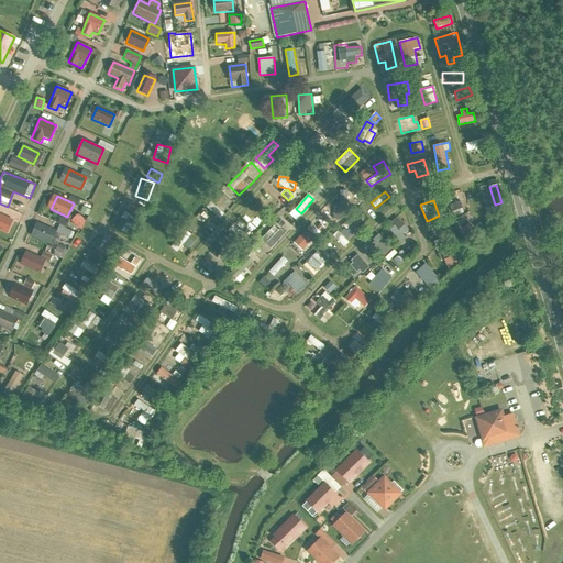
[(450,205),(454,217),(464,212),(460,201),(450,205)]
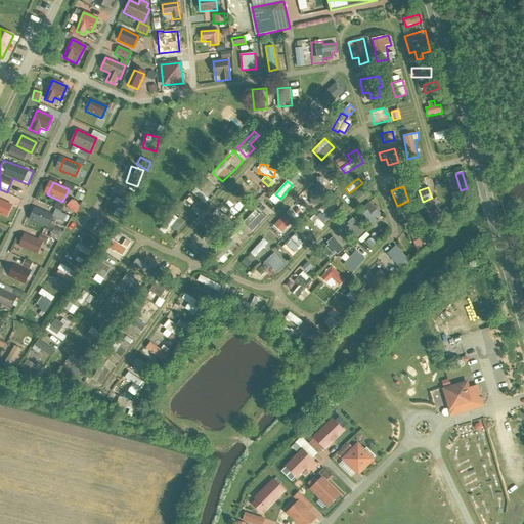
[(9,204),(0,199),(0,212),(4,215),(9,204)]
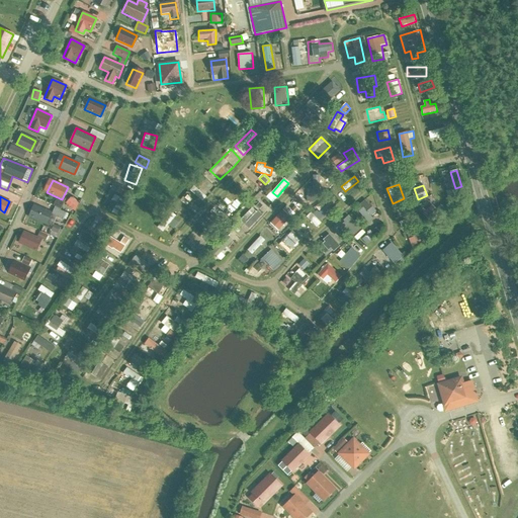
[(76,209),(79,201),(69,197),(66,205),(76,209)]
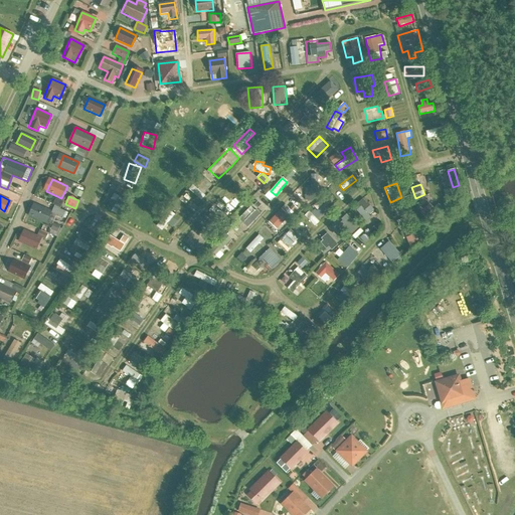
[(111,198),(107,208),(119,214),(125,200),(119,197),(117,201),(111,198)]
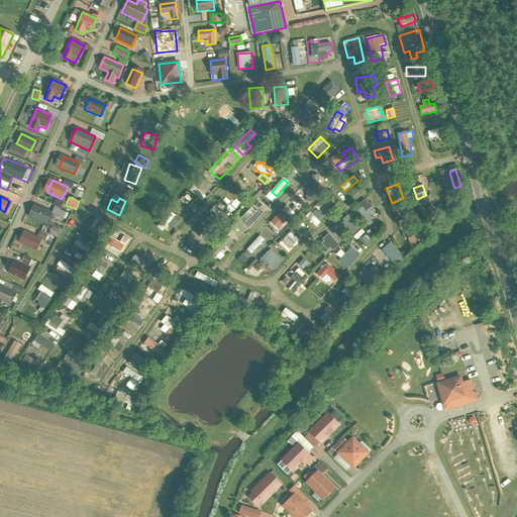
[(368,221),(377,211),(365,199),(354,208),(368,221)]
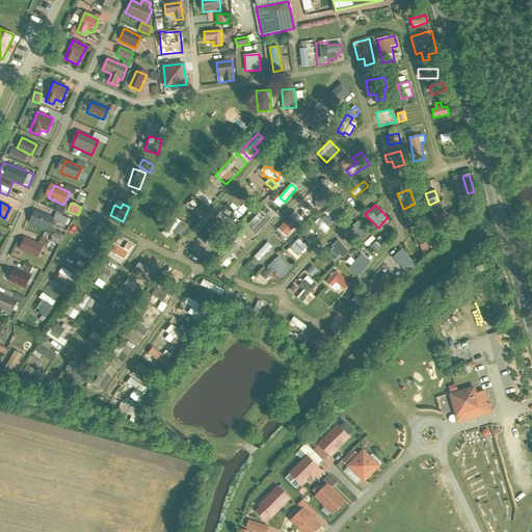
[(324,232),(341,217),(335,210),(318,224),(324,232)]
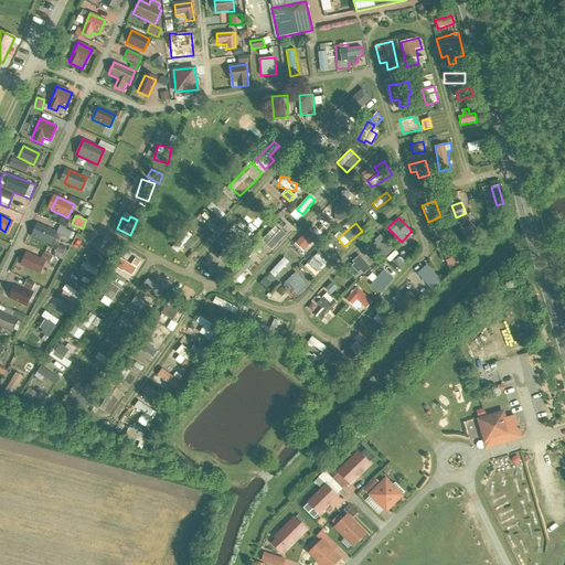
[(461,233),(467,237),(476,227),(471,223),(461,233)]
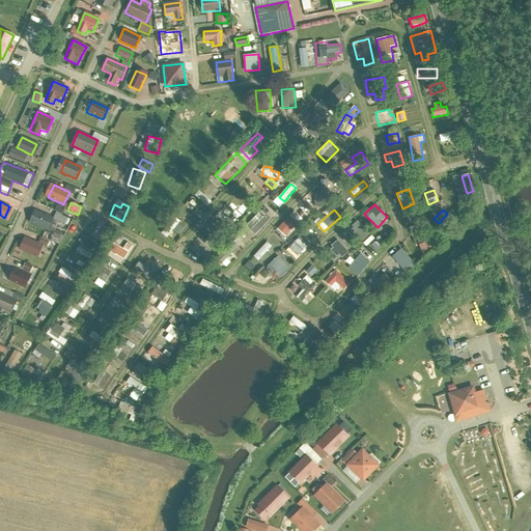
[(452,210),(439,224),(443,228),(456,214),(452,210)]
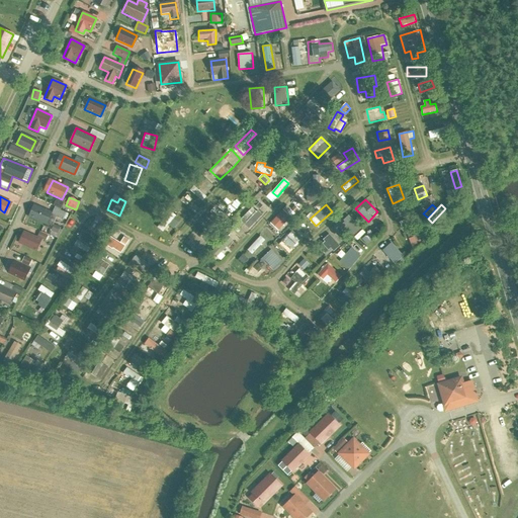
[(52,213),(37,206),(32,219),(47,226),(52,213)]
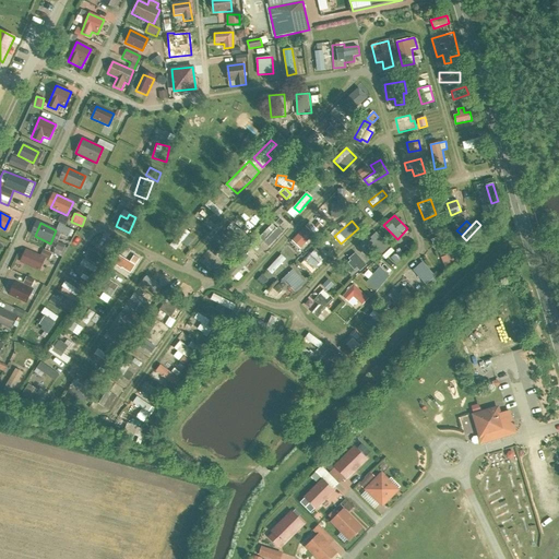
[(259,238),(269,248),(283,233),(272,224),(259,238)]
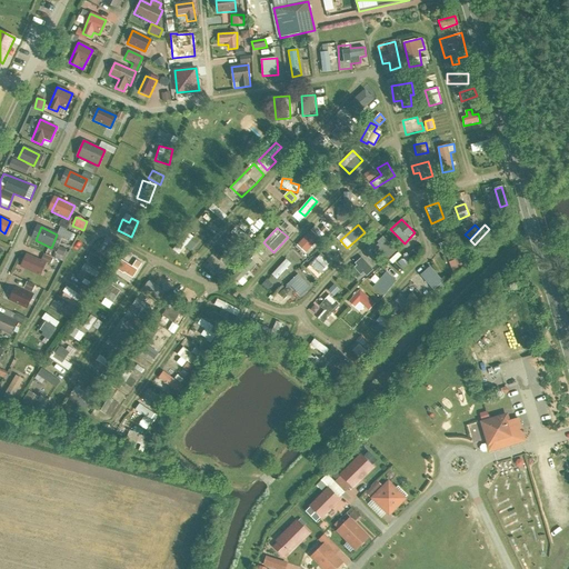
[(70,240),(72,233),(60,229),(58,235),(70,240)]
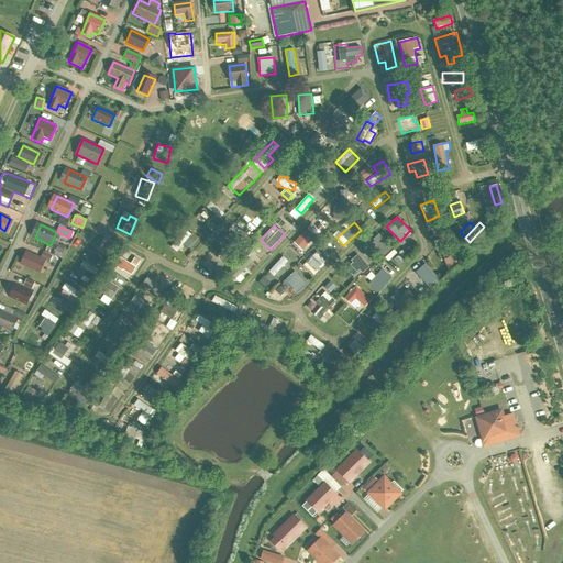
[(239,250),(247,238),(234,227),(224,239),(239,250)]
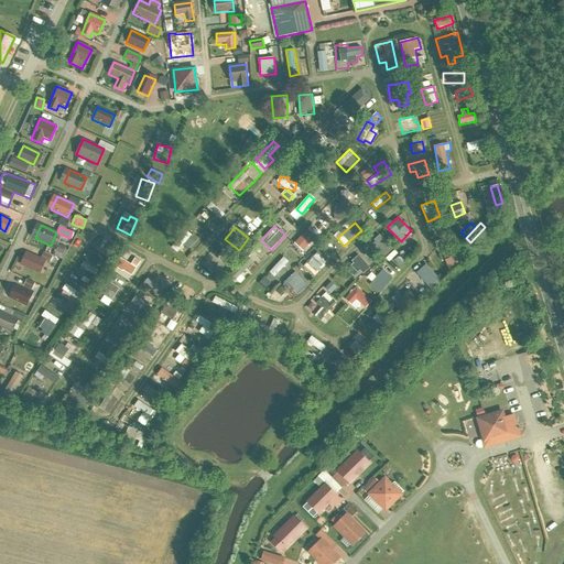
[(186,230),(172,247),(177,252),(192,236),(186,230)]
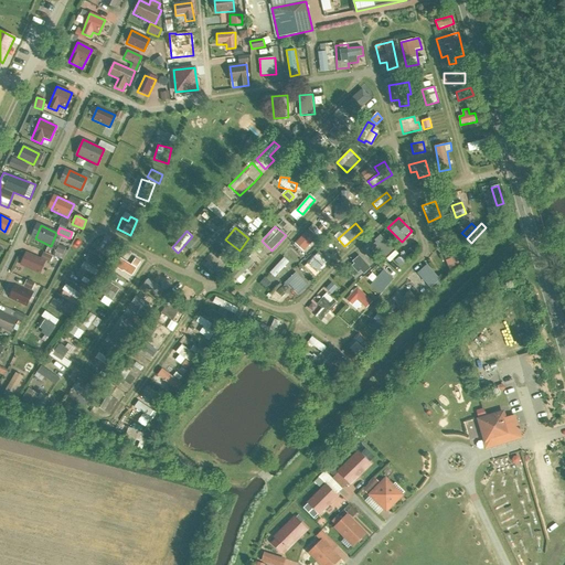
[(381,235),(371,245),(384,259),(394,249),(381,235)]
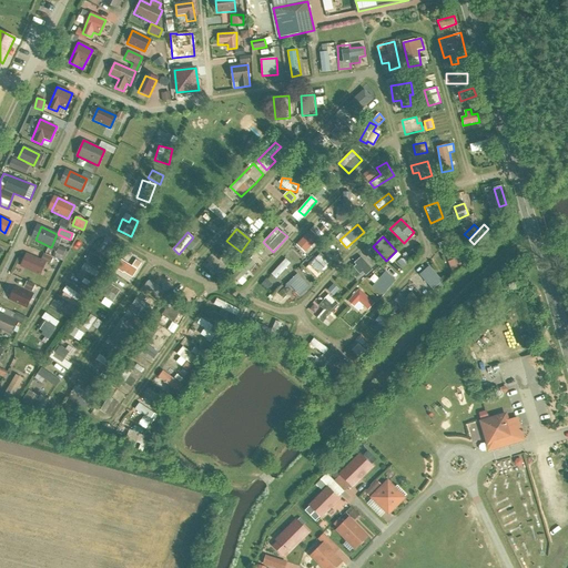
[(192,251),(196,242),(191,240),(186,249),(192,251)]
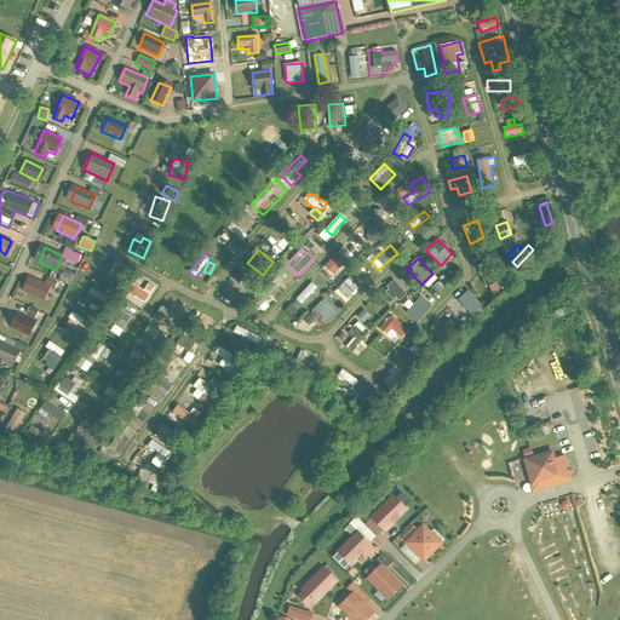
[(493,276),(495,283),(489,286),(492,293),(507,287),(503,273),(493,276)]
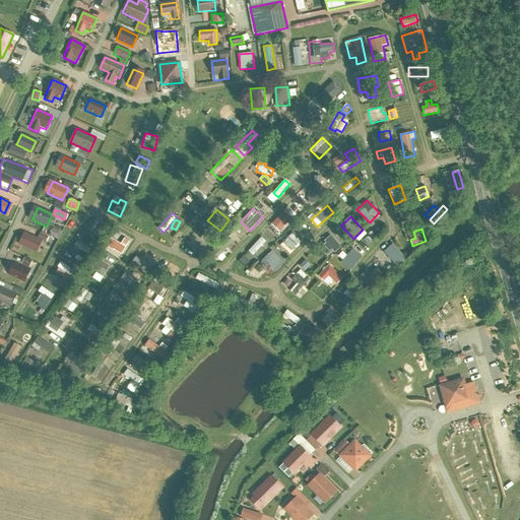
[(205,231),(200,237),(196,234),(187,244),(196,252),(210,236),(205,231)]
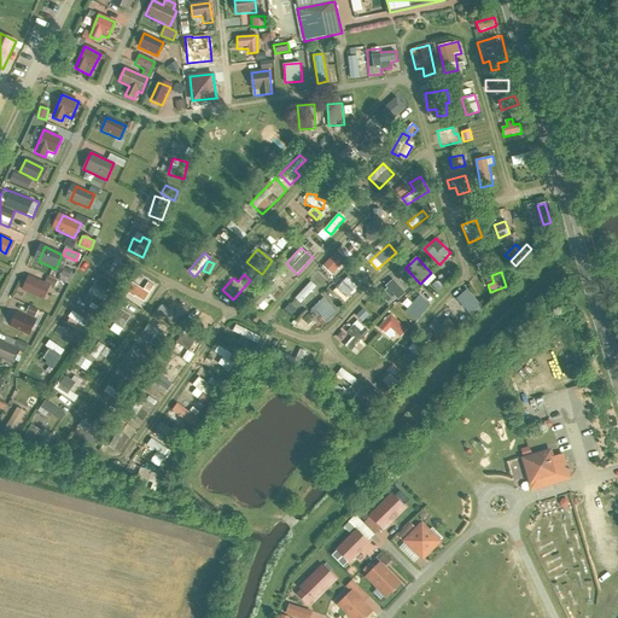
[(337,287),(348,298),(359,287),(348,277),(337,287)]
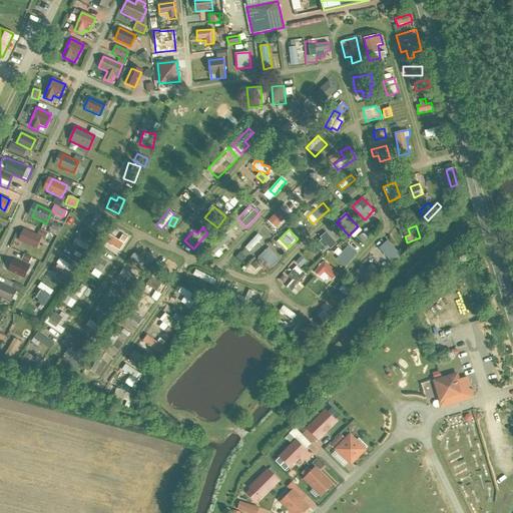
[(42,238),(27,231),(22,241),(37,248),(42,238)]
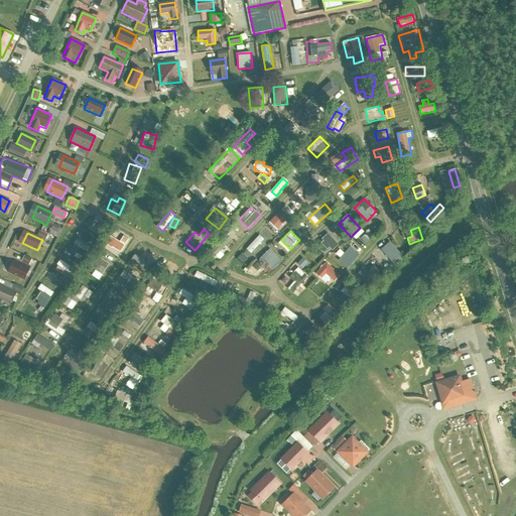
[(227,234),(211,252),(217,257),(233,239),(227,234)]
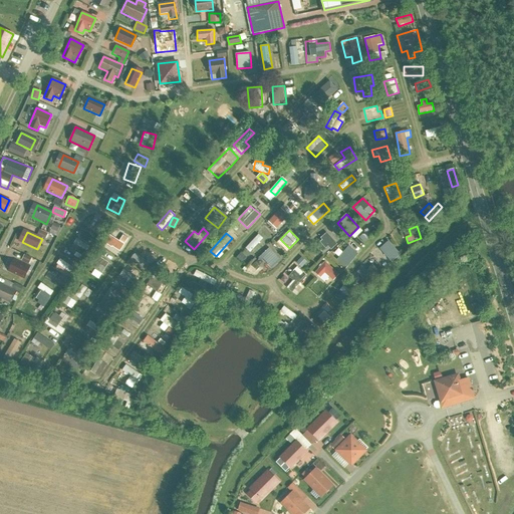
[(319,240),(330,251),(337,244),(327,233),(319,240)]
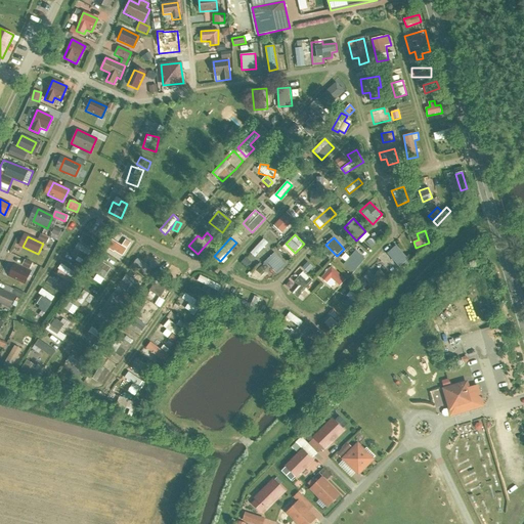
[(123,256),(131,243),(126,239),(122,246),(111,238),(106,247),(123,256)]
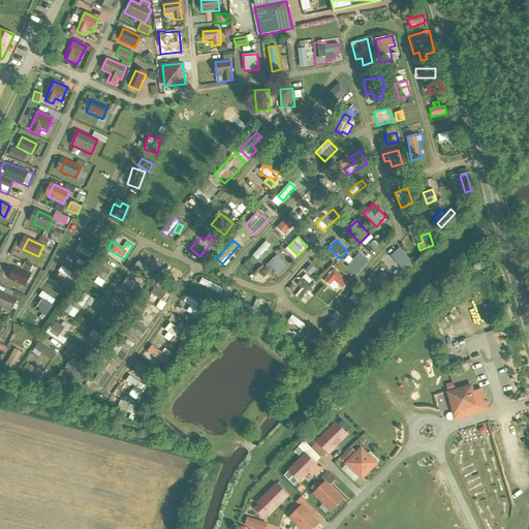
[(72,258),(78,261),(82,254),(89,258),(92,253),(79,246),(72,258)]
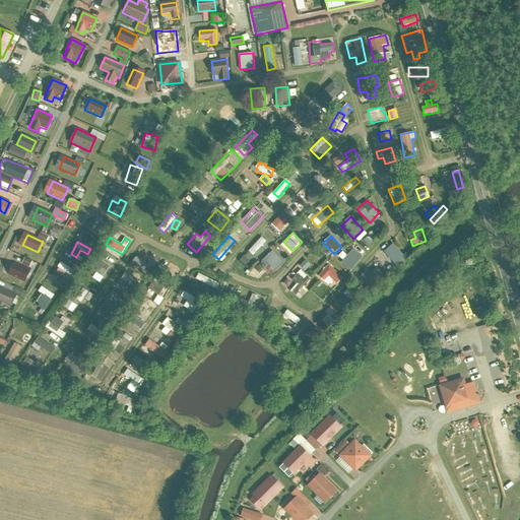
[(393,244),(389,248),(399,261),(404,257),(393,244)]
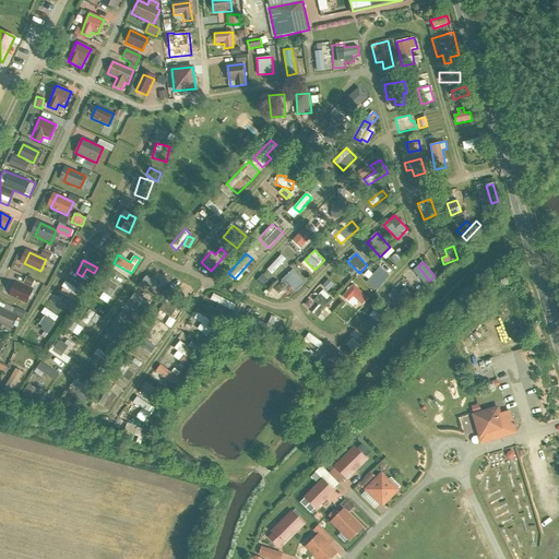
[(367,282),(377,290),(390,275),(379,266),(367,282)]
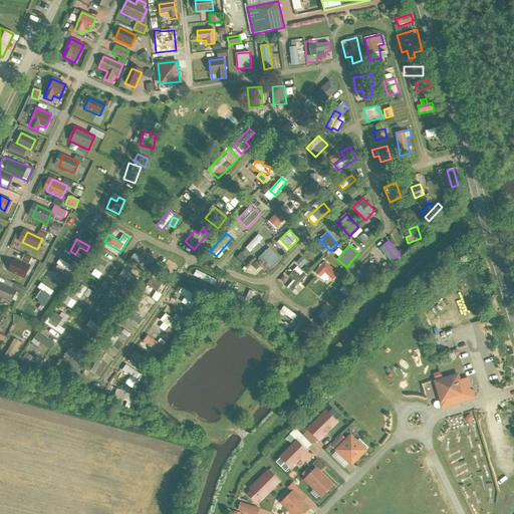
[(259,257),(271,269),(281,259),(269,248),(259,257)]
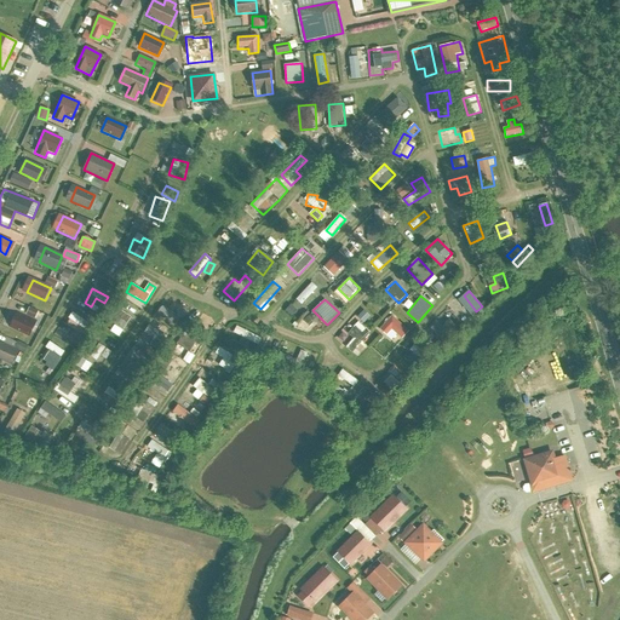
[(177,325),(182,316),(162,305),(158,314),(177,325)]
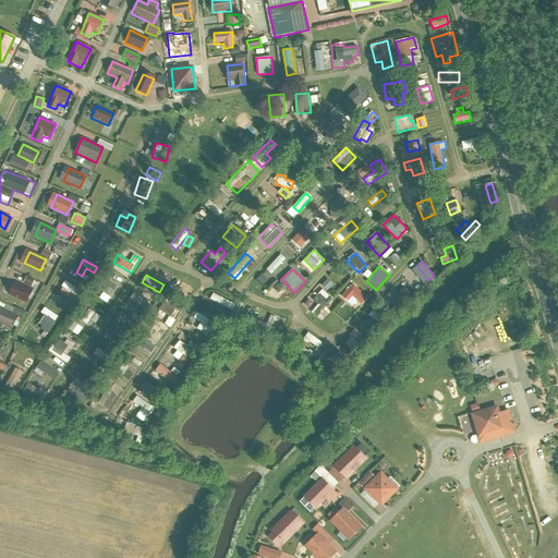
[(395,307),(415,295),(407,279),(386,291),(395,307)]
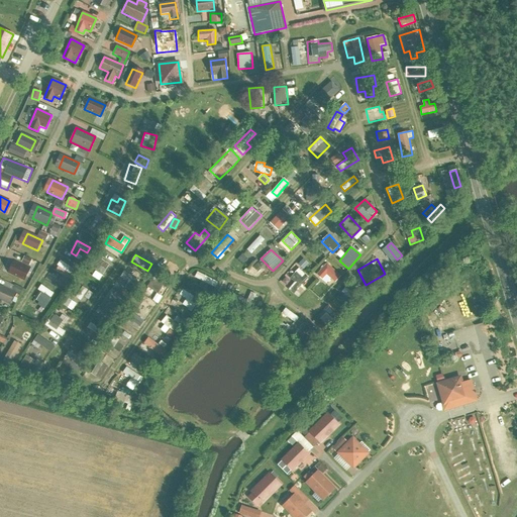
[(304,260),(299,265),(304,269),(308,263),(304,260)]
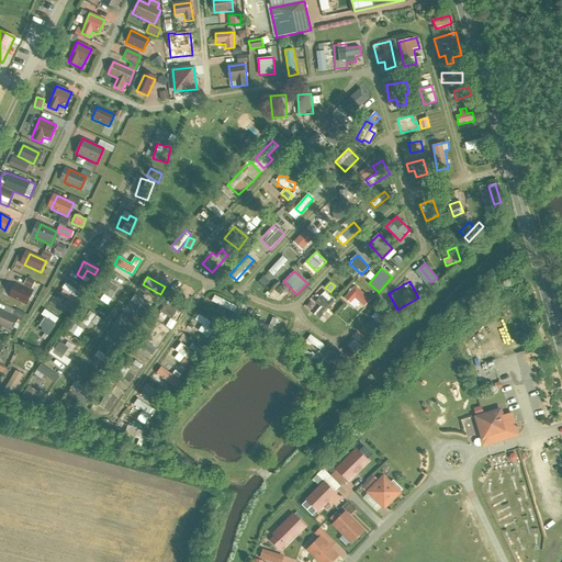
[(32,292),(15,283),(9,298),(25,305),(32,292)]
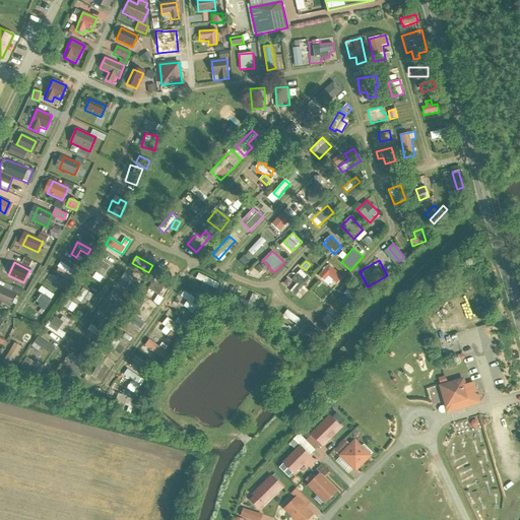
[(63,277),(58,283),(65,288),(77,272),(62,262),(55,271),(63,277)]
